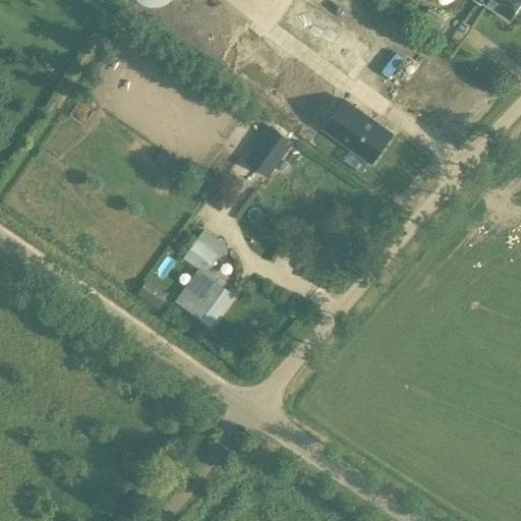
[(270,0),(191,0),(192,0),(302,81),(330,45),(270,0)]
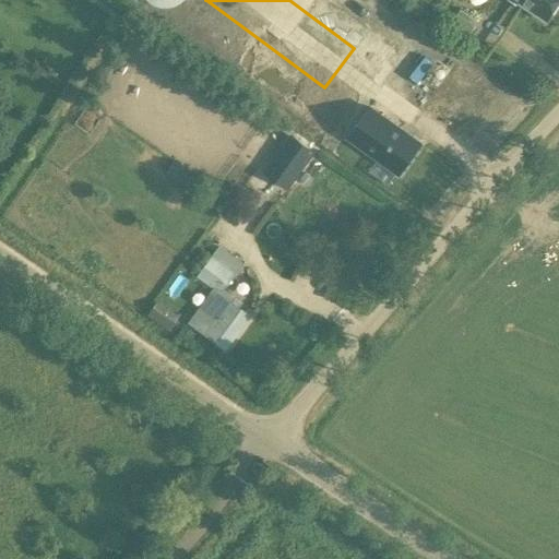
[(558,7),(558,3),(558,2),(558,0),(516,0),(547,20),(550,14),(555,14),(558,7)]
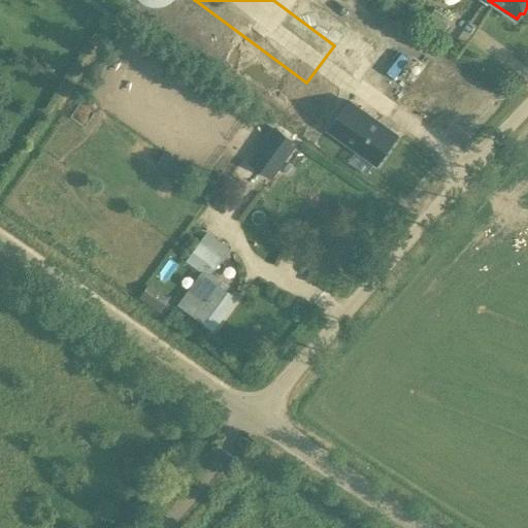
[(352,108),(331,136),(381,172),(399,143),(352,108)]
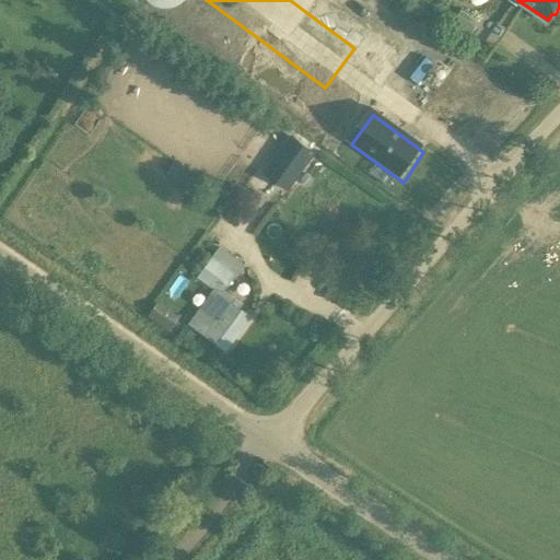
[(286,188),(312,152),(292,139),(267,174),(286,188)]
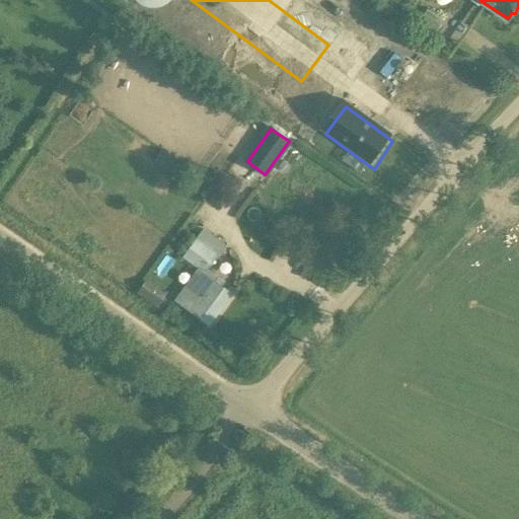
[(196,238),(182,257),(199,269),(175,301),(193,314),(193,313),(210,325),(231,295),(215,283),(219,279),(208,271),(225,244),(205,228),(196,238)]
